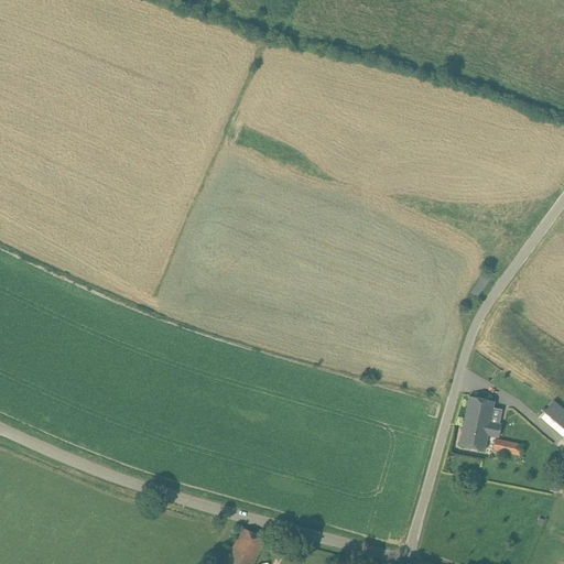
[(479,294),(489,279),(484,274),(473,290),(479,294)]
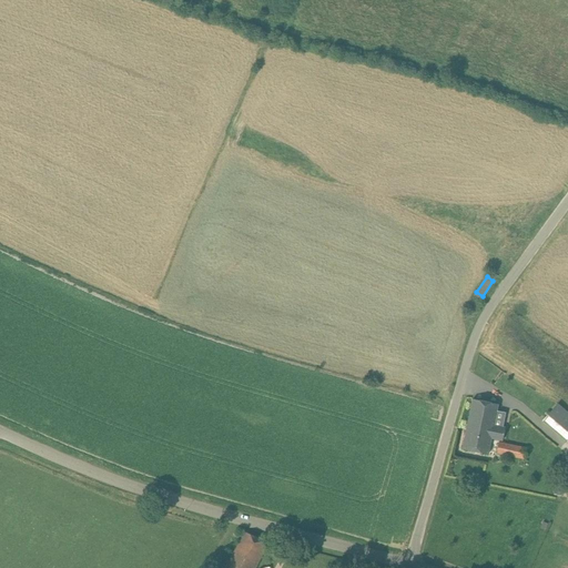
[(474,398),(464,449),(478,452),(480,452),(480,453),(489,454),(489,453),(488,453),(492,437),(504,439),(506,427),(494,425),(498,404),(474,399),(474,398)]
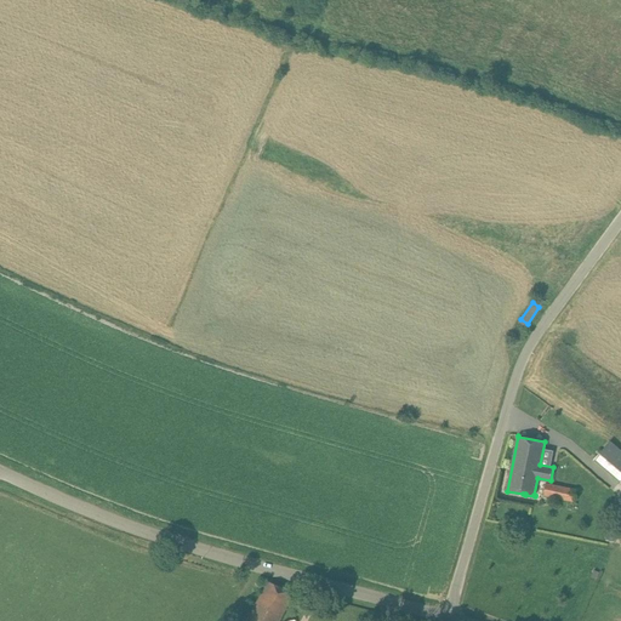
[(620,482),(620,480),(620,450),(610,442),(609,444),(594,460),(620,482)]
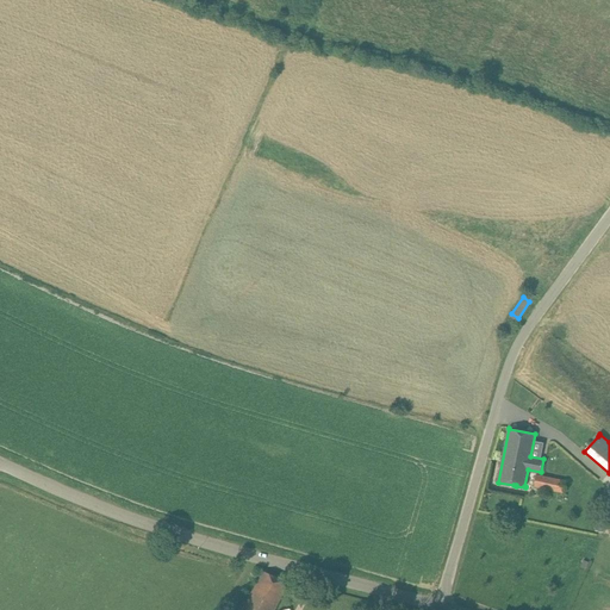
[(536,473),(533,486),(564,493),(567,479),(536,473)]
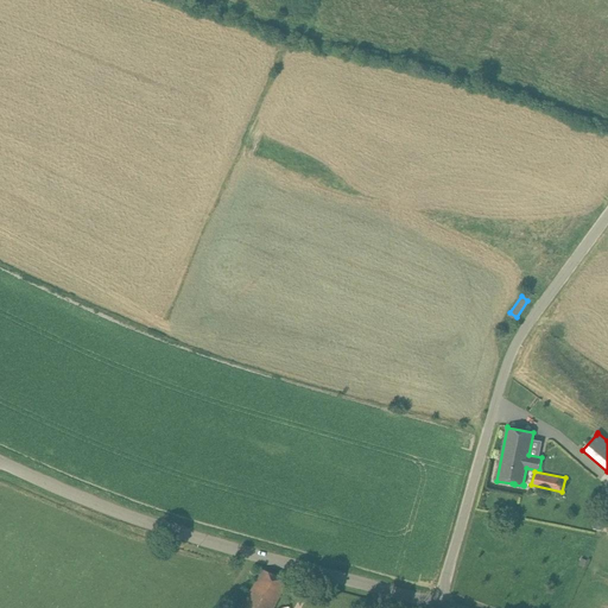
[(273,607),(289,583),(264,569),(241,607),(273,607)]
